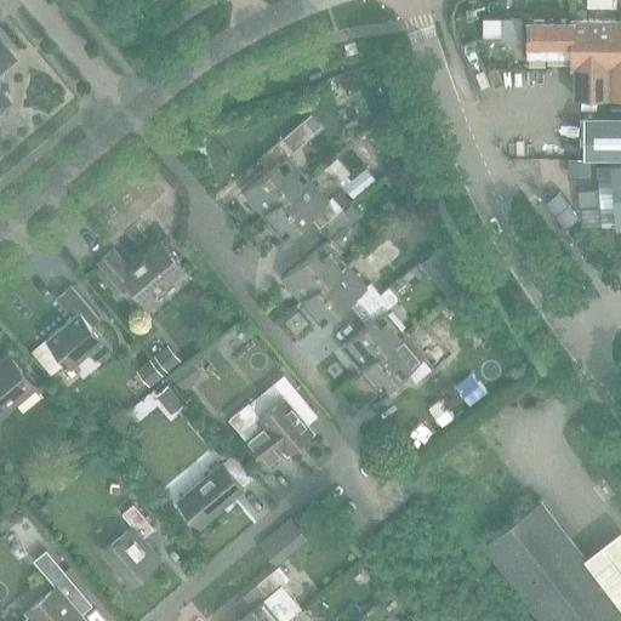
[(620,18),(571,20),(571,21),(529,22),(528,58),(571,58),(571,68),(574,68),(574,97),(620,96),(620,18)]
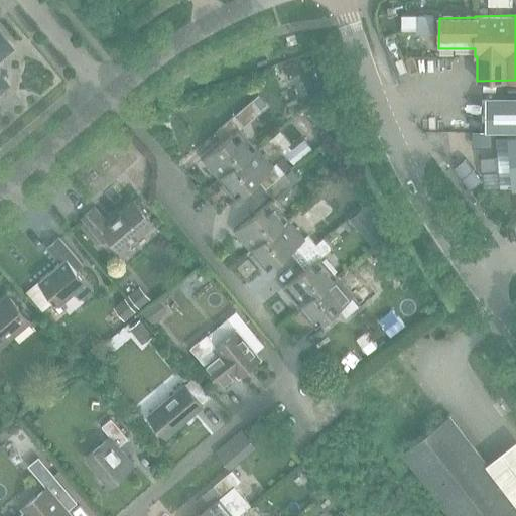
[(0,90),(8,84),(0,75),(0,57),(12,47),(0,33),(0,90)]
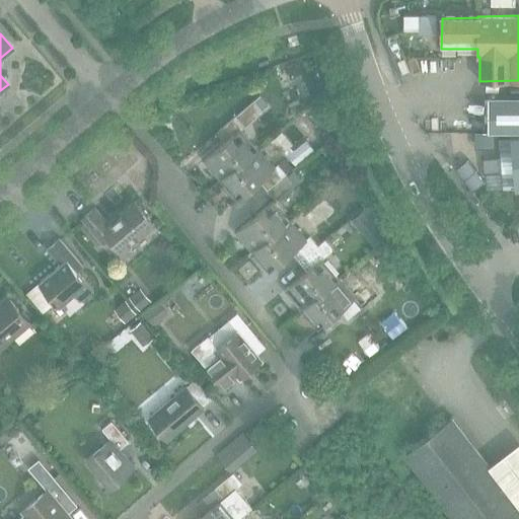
[(488,129),(518,129),(518,96),(488,96),(488,129)]
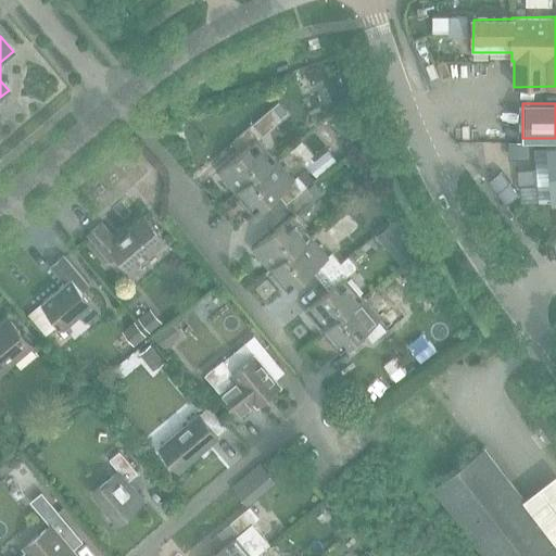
[(328,129),(354,119),(350,106),(323,116),(328,129)]
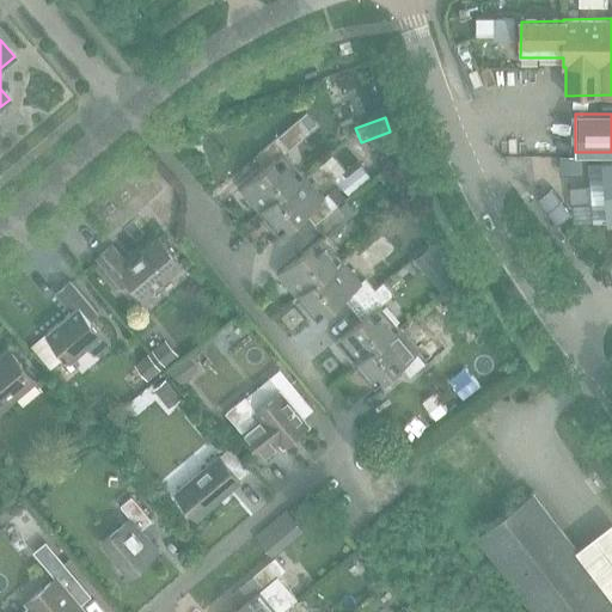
[(261,212),(304,176),(285,152),(310,130),(299,118),(255,155),(265,167),(240,189),(261,212)]
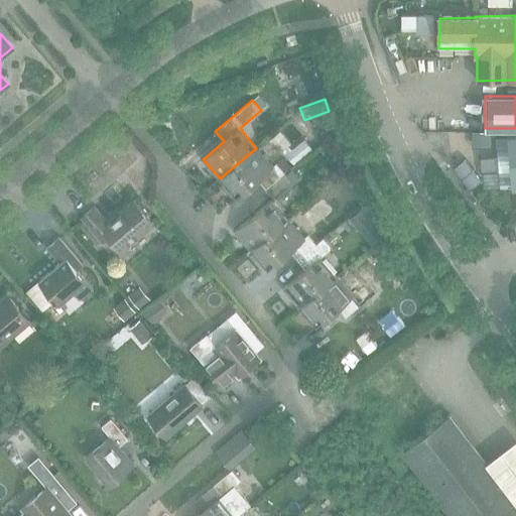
[(515,134),(507,136),(512,187),(515,186),(515,134)]
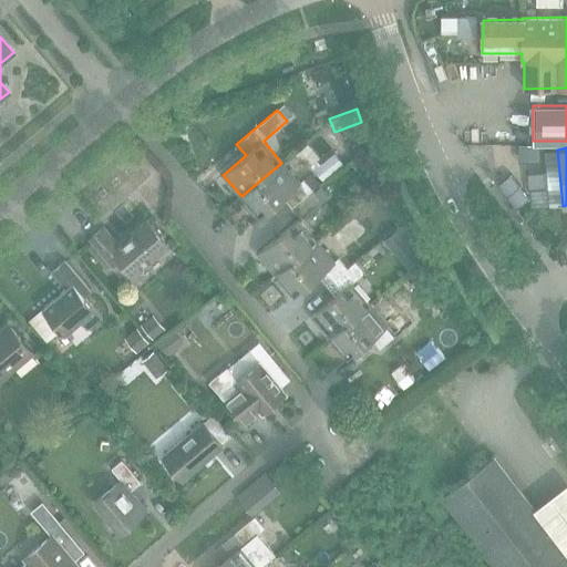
[(294,208),(313,192),(303,179),(299,183),(281,163),(241,196),(259,217),(284,196),(294,208)]
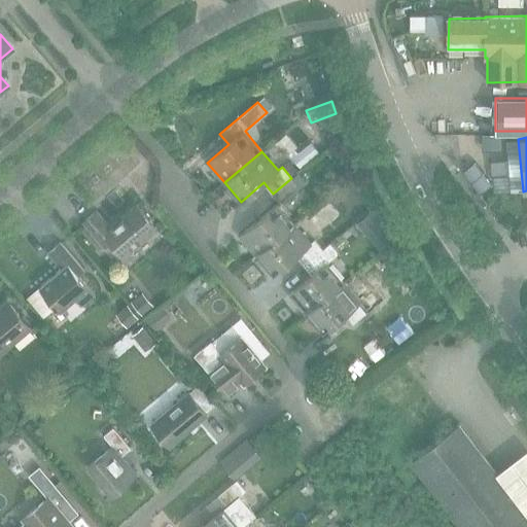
[(291,178),(273,194),(281,203),(300,186),(291,178)]
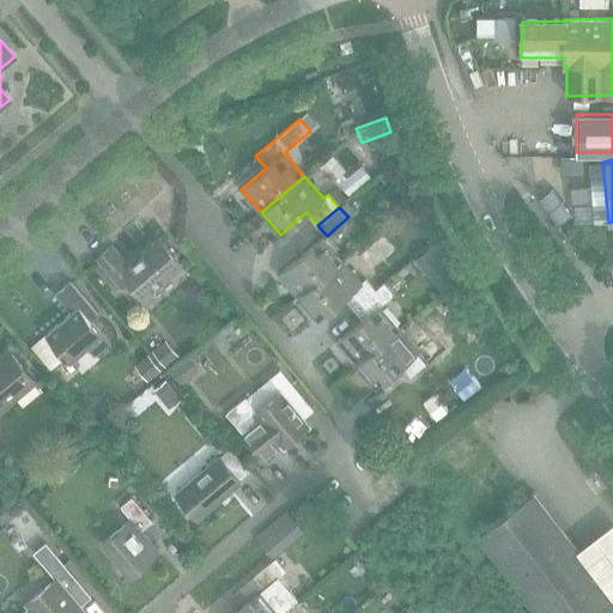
[(143,297),(182,263),(159,236),(128,262),(111,243),(97,256),(121,284),(127,279),(143,297)]
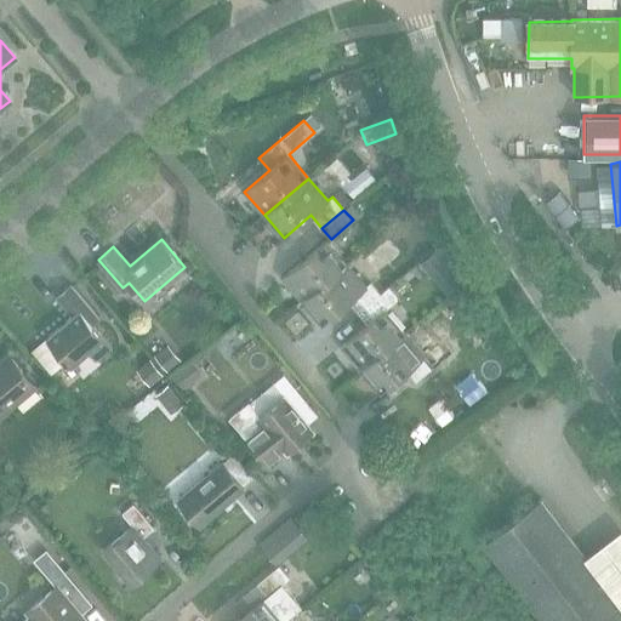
[(303,301),(347,265),(326,240),(283,277),(303,301)]
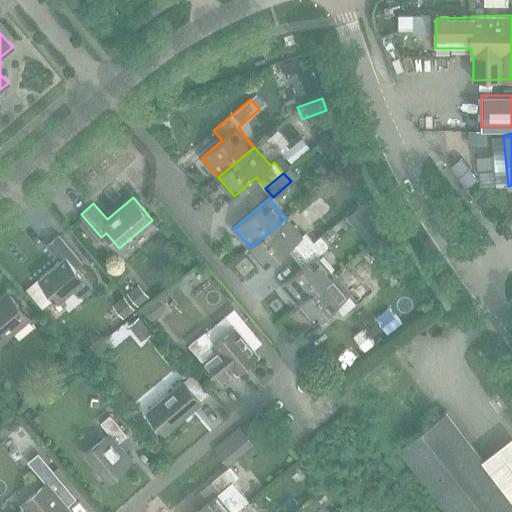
[(296,258),(314,243),(305,232),(301,236),(286,218),(250,248),(266,267),(287,249),(296,258)]
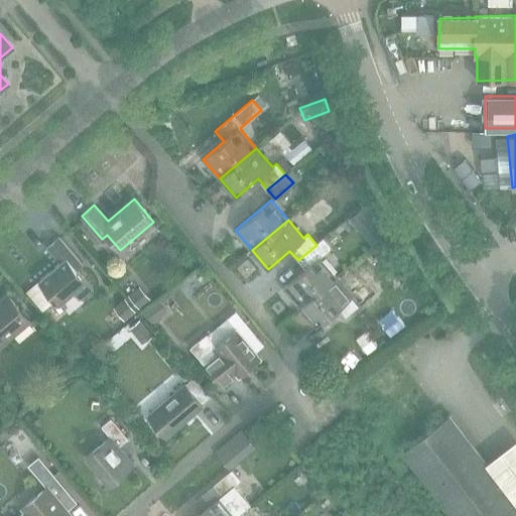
[(74,291),(81,299),(94,288),(77,268),(83,264),(58,235),(45,246),(58,262),(38,279),(58,303),(74,291)]
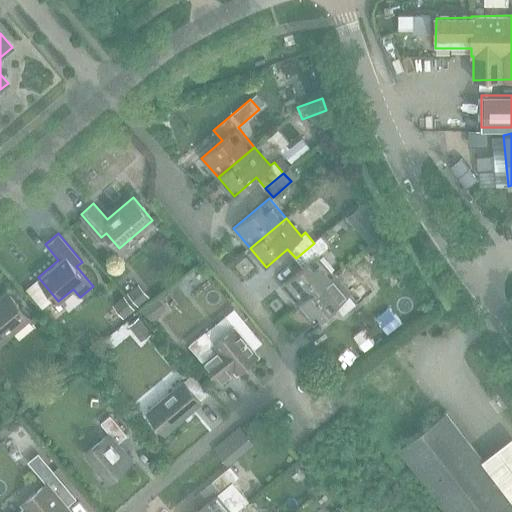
[(298,305),(334,275),(318,255),(322,252),(314,243),(296,258),(303,267),(281,286),(298,305)]
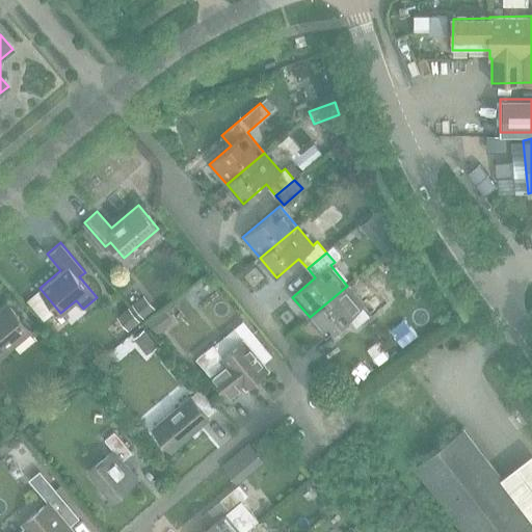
[(347,286),(310,317),(325,337),(348,317),(356,326),(375,311),(367,300),(363,303),(347,286)]
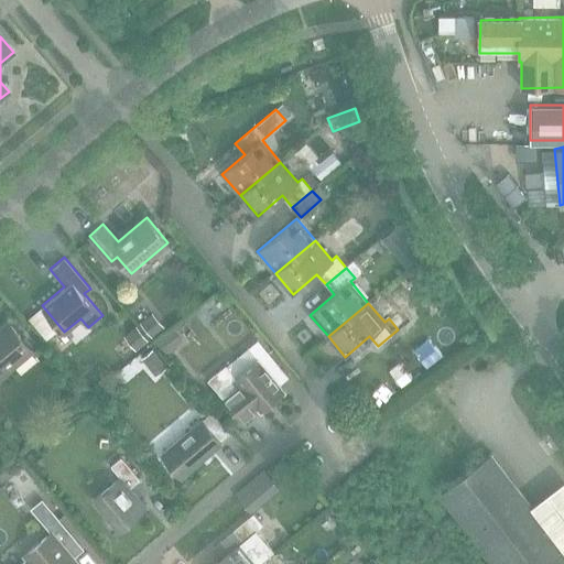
[(0,373),(31,348),(9,323),(0,329),(0,373)]
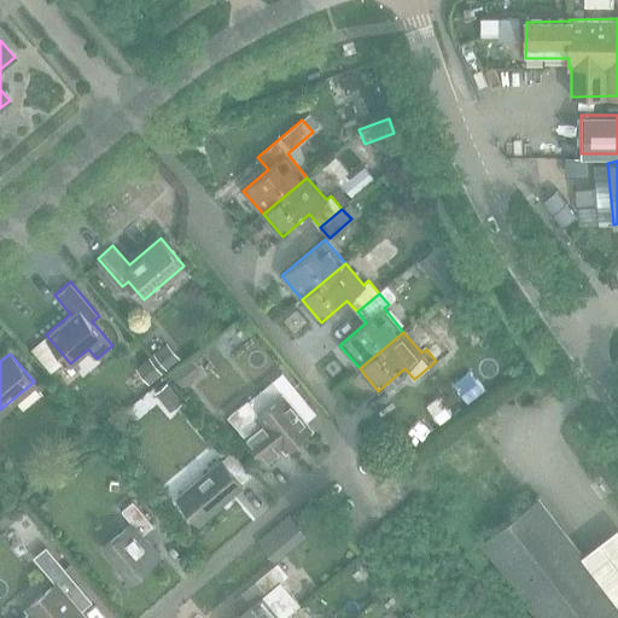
[(174,377),(158,390),(173,407),(188,395),(174,377)]
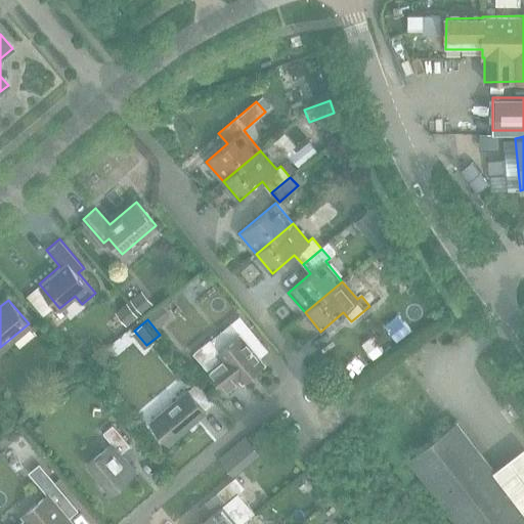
[(242,381),(264,362),(239,333),(218,350),(209,339),(192,352),(225,392),(241,380),(242,381)]
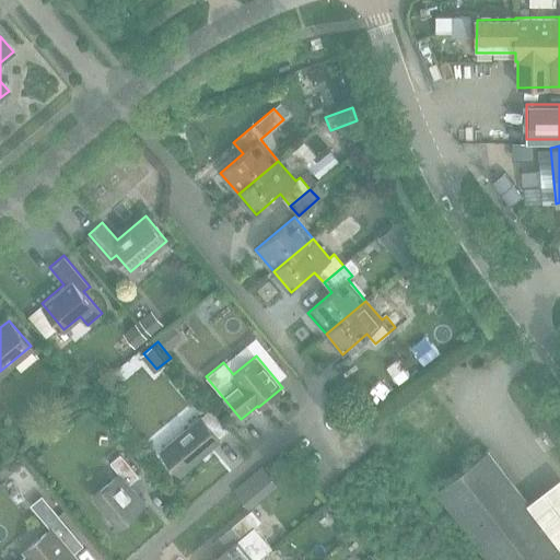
[(161,450),(181,474),(220,440),(200,416),(161,450)]
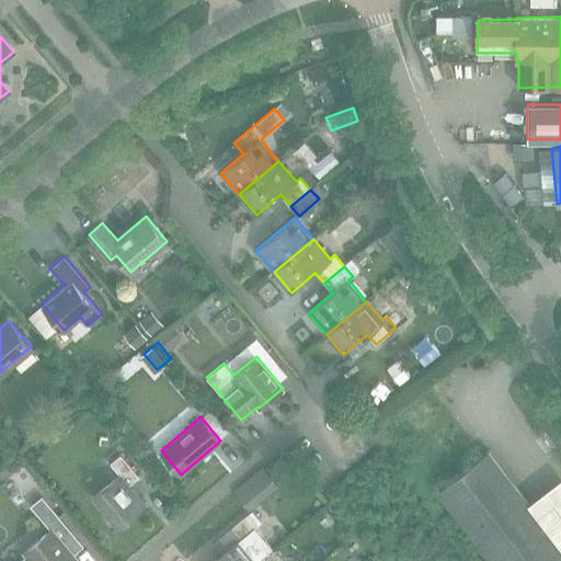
[(560,560),(560,544),(531,503),(489,449),(436,490),(490,560),(560,560)]
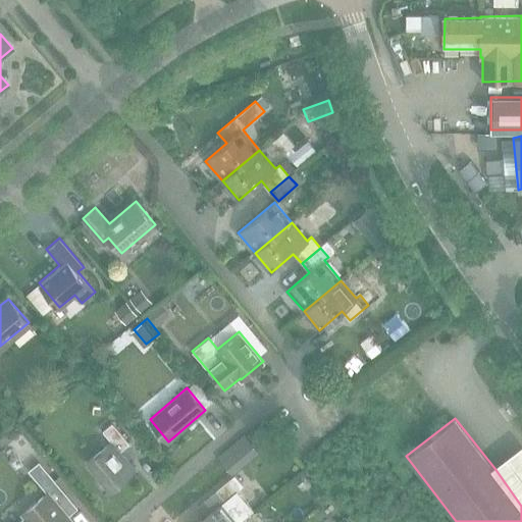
[(87,462),(110,489),(135,468),(119,451),(129,442),(112,423),(102,431),(111,441),(87,462)]
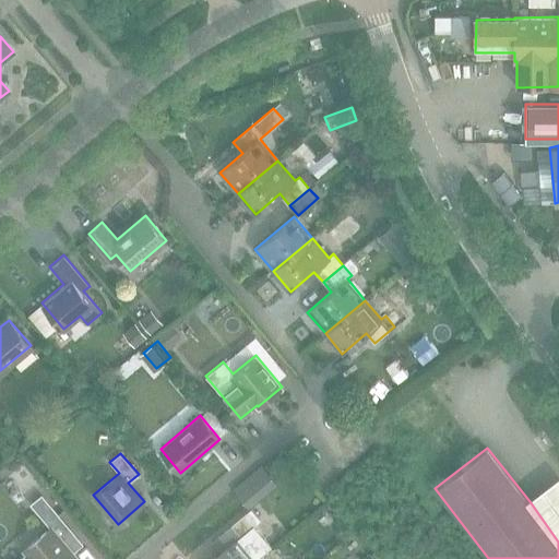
[(558,483),(558,480),(530,501),(558,542),(558,483)]
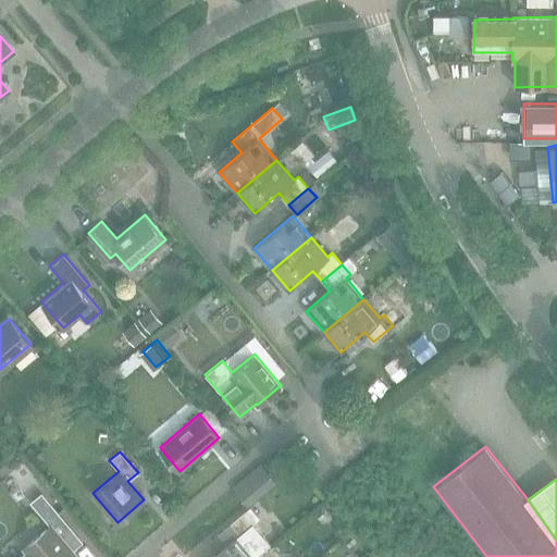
[(31,503),(48,522),(58,515),(41,494),(31,503)]
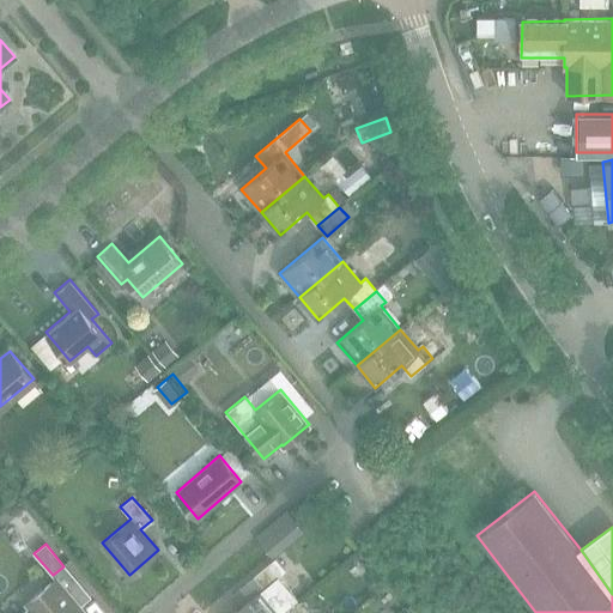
[(279,612),(297,599),(278,577),(286,570),(275,558),(255,576),(265,588),(261,592),(260,590),(232,612),(279,612)]
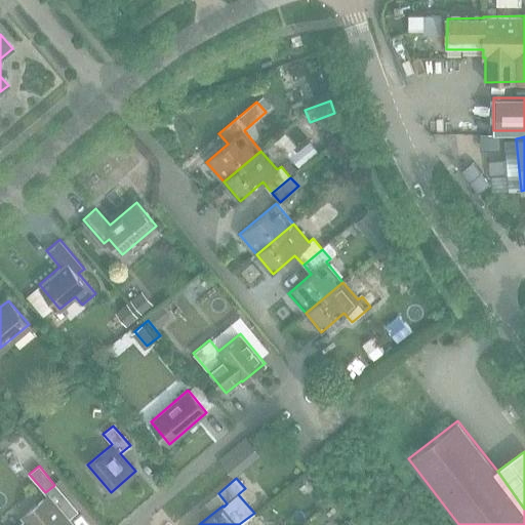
[(72,524),(73,524),(48,494),(23,517),(26,521),(19,524),(72,524)]
